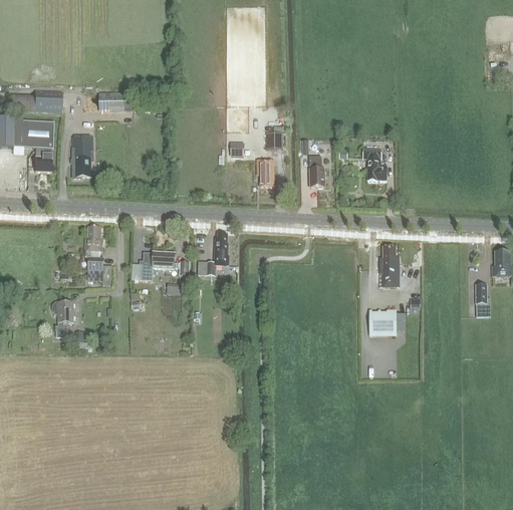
[(61,89),(34,88),(33,110),(60,111),(61,89)]
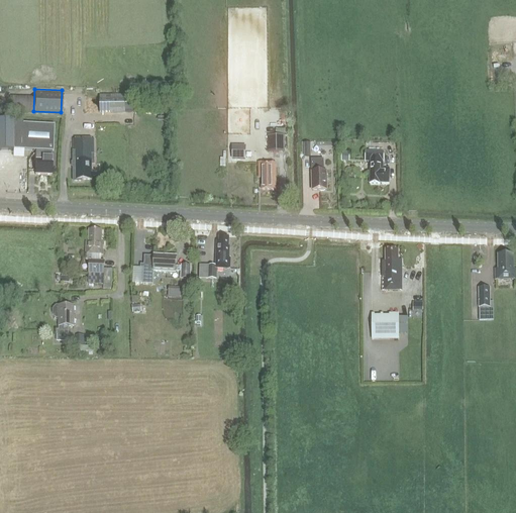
[(103,91),(104,110),(139,110),(139,91),(103,91)]
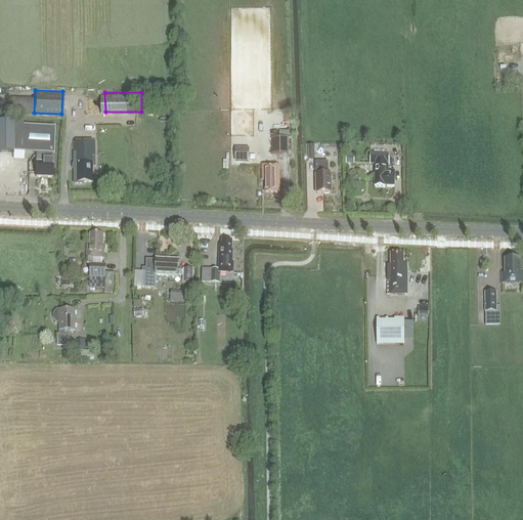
[(10,118),(0,117),(0,147),(10,148),(10,118)]
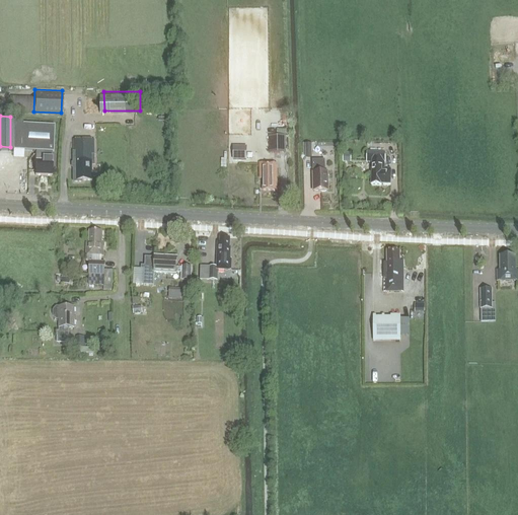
[(12,118),(12,146),(35,148),(34,172),(51,172),(51,148),(52,148),(53,122),(21,120),(22,118),(12,118)]
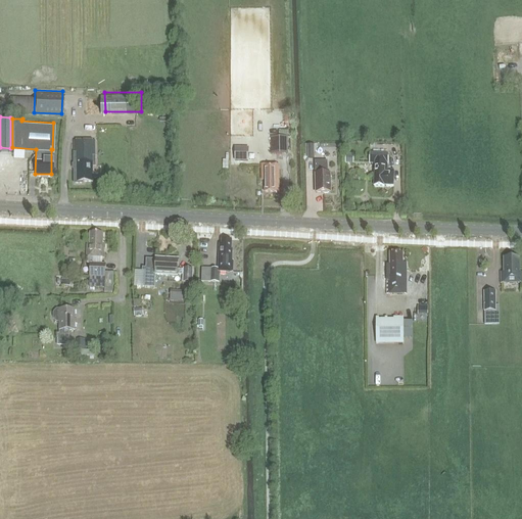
[(287,134),(270,134),(270,151),(287,151),(287,134)]
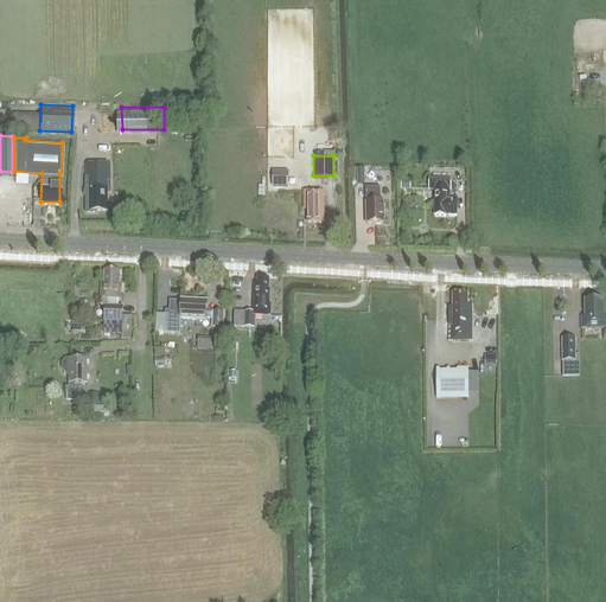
[(83,187),(83,192),(84,192),(84,209),(95,209),(95,207),(106,207),(106,189),(109,189),(108,159),(84,159),(84,187),(83,187)]
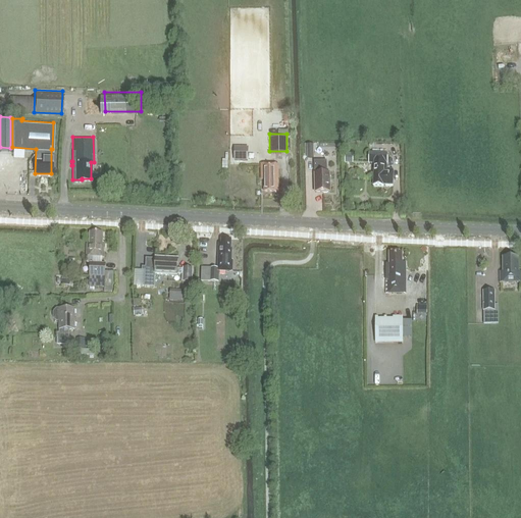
[(246,157),(246,149),(233,149),(233,157),(246,157)]
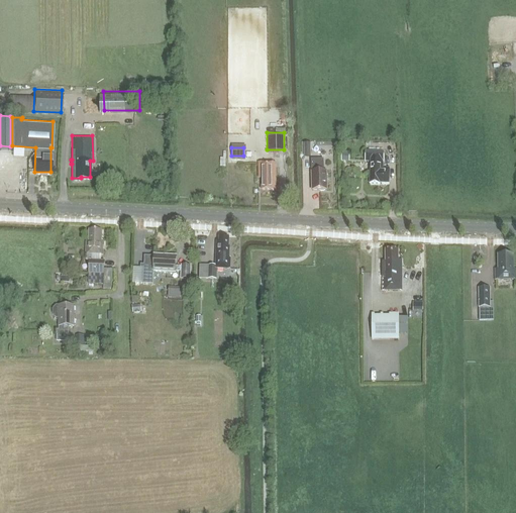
[(370,158),(370,164),(369,181),(379,181),(388,181),(389,165),(382,165),(383,159),(383,148),(365,147),(364,158),(370,158)]
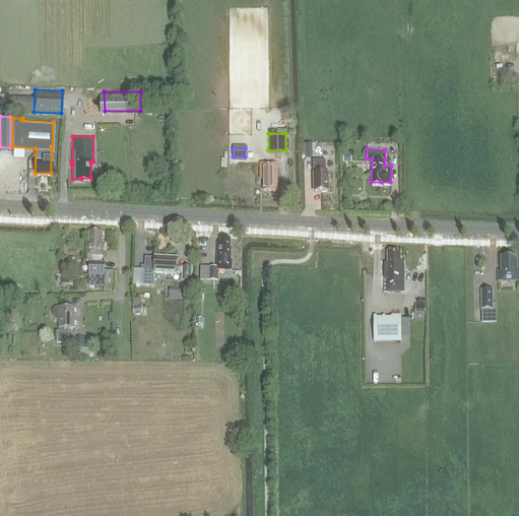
[(327,188),(327,169),(323,169),(323,167),(324,167),(324,156),(312,157),(313,169),(312,169),(313,188),(320,188),(321,189),(325,189),(326,188),(327,188)]
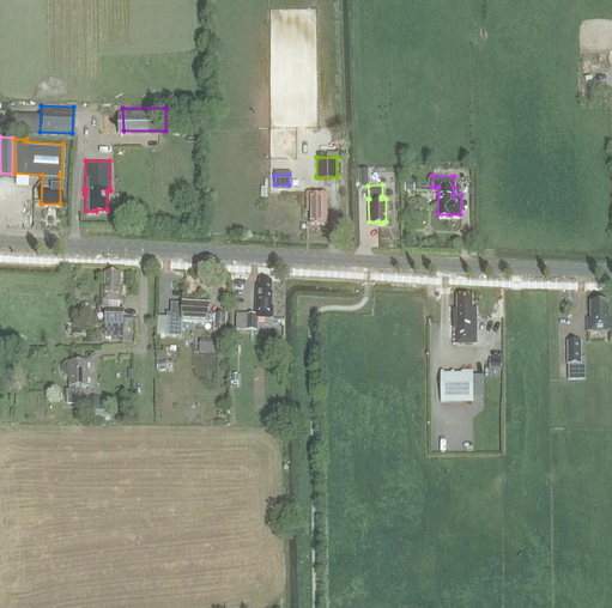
[(309,222),(326,222),(325,189),(306,189),(306,206),(309,207),(309,222)]
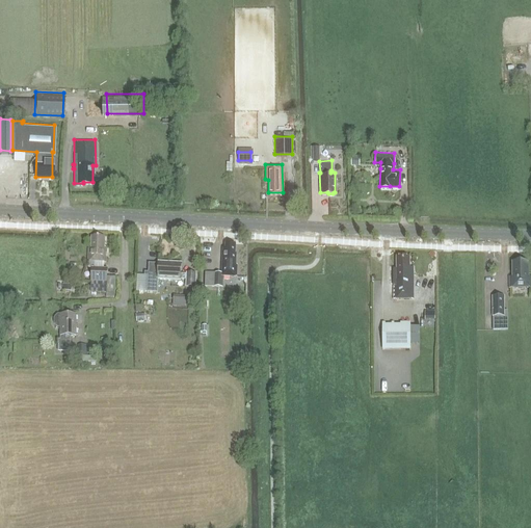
[(90,234),(89,245),(87,245),(86,258),(105,259),(106,246),(103,246),(104,234),(90,234)]
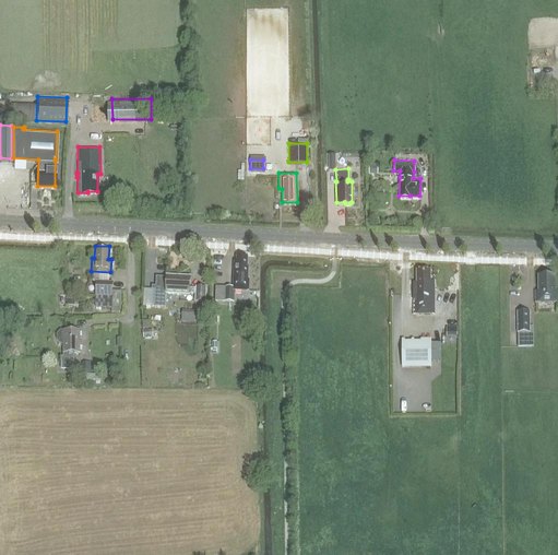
[(248,276),(247,275),(247,264),(246,263),(246,255),(236,254),(236,258),(233,258),(232,284),(224,284),(223,297),(233,298),(233,287),(248,288),(248,276)]
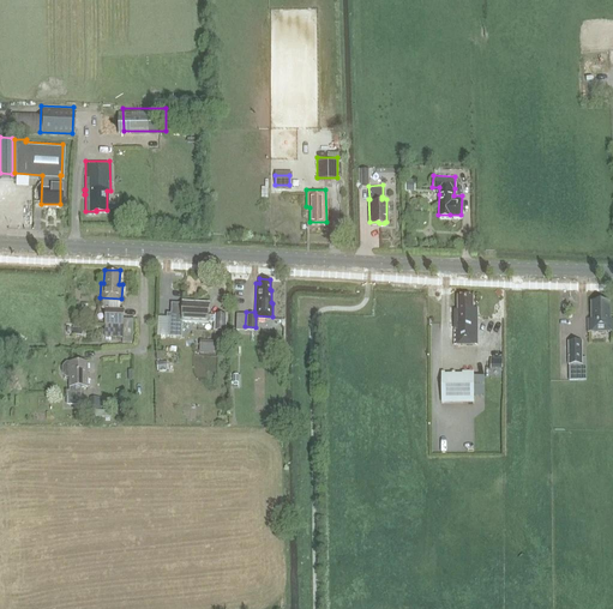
[(452,341),(475,341),(475,305),(472,305),(472,293),(456,293),(456,307),(452,307),(452,341)]
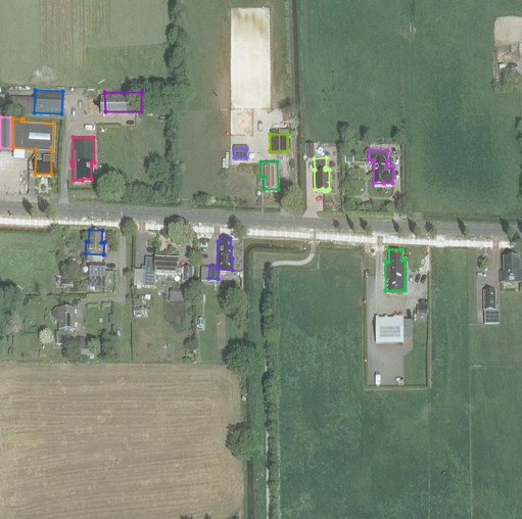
[(176,271),(182,271),(182,279),(190,279),(191,266),(182,266),(182,267),(177,266),(177,256),(154,254),(154,256),(145,256),(145,265),(141,265),(141,268),(144,268),(143,284),(153,284),(153,271),(176,273),(176,271)]
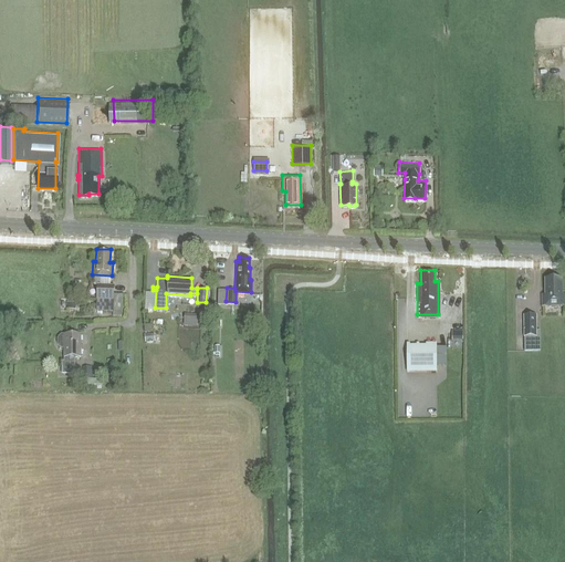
[(541,302),(564,302),(564,291),(561,291),(561,276),(544,276),(544,291),(541,291),(541,302)]
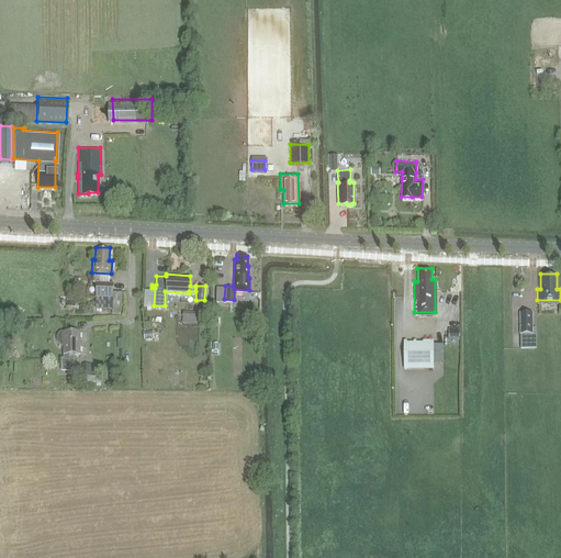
[(112,280),(96,279),(94,305),(111,307),(112,280)]
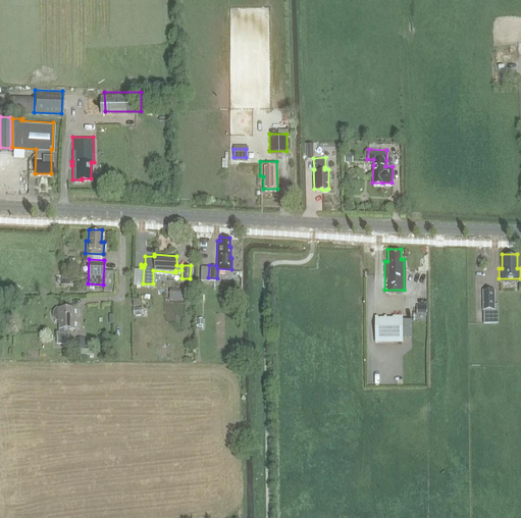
[(183,288),(168,287),(167,296),(181,297),(183,288)]
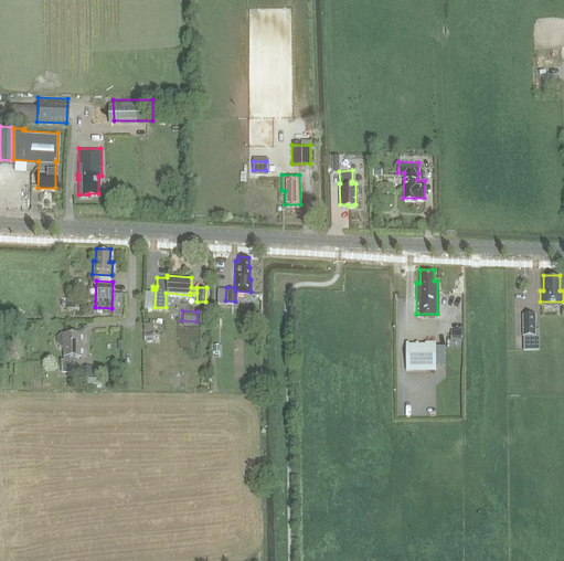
[(522,311),(522,332),(534,332),(534,311),(522,311)]
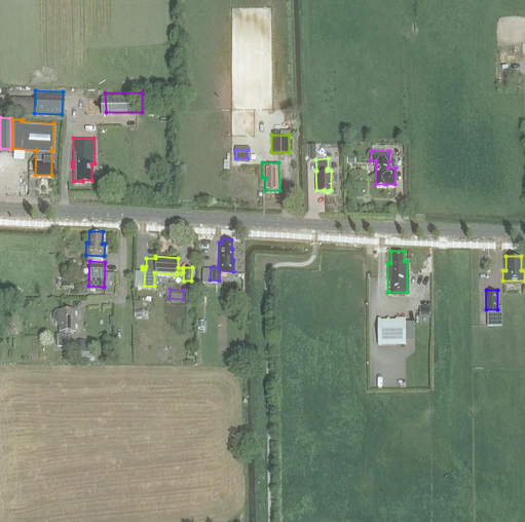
[(141,315),(141,313),(143,313),(142,307),(133,307),(134,314),(136,314),(136,315),(141,315)]
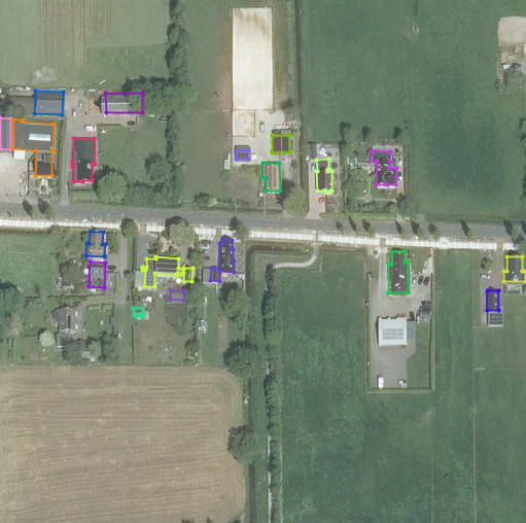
[(68,346),(68,329),(73,329),(73,309),(55,309),(54,310),(51,312),(51,317),(54,319),(56,321),(58,321),(59,334),(56,334),(57,346),(68,346)]
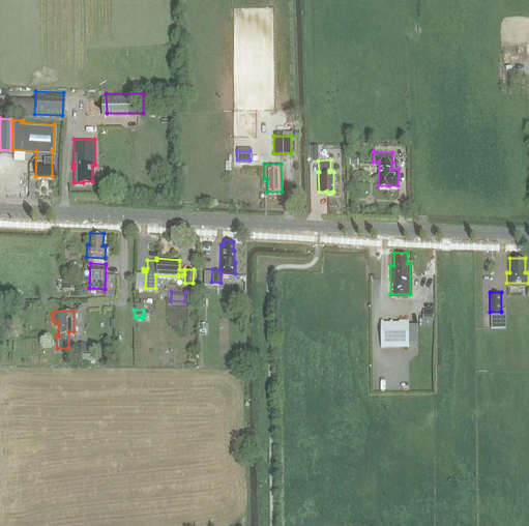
[(408,345),(408,320),(380,320),(380,345),(408,345)]
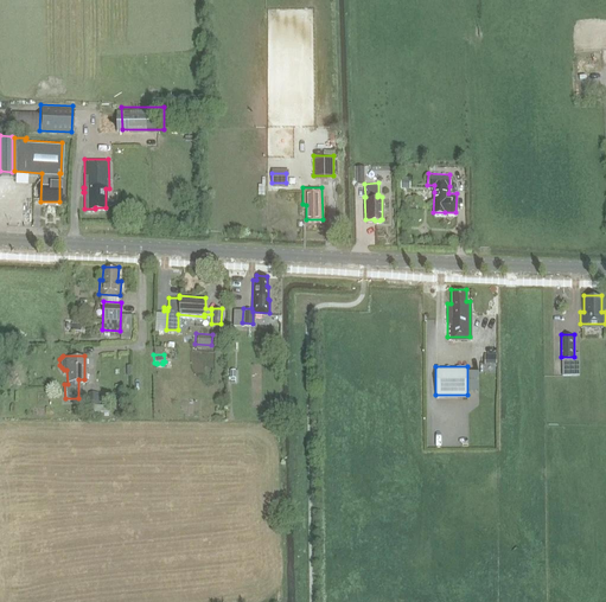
[(108,402),(99,402),(99,389),(87,390),(88,409),(108,409),(108,402)]
